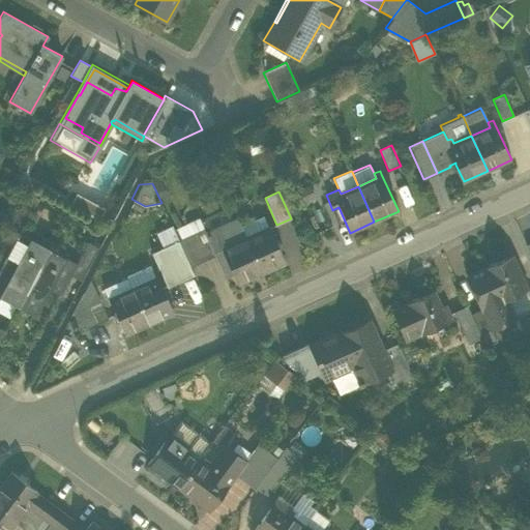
[(98,218),(105,209),(76,193),(69,202),(98,218)]
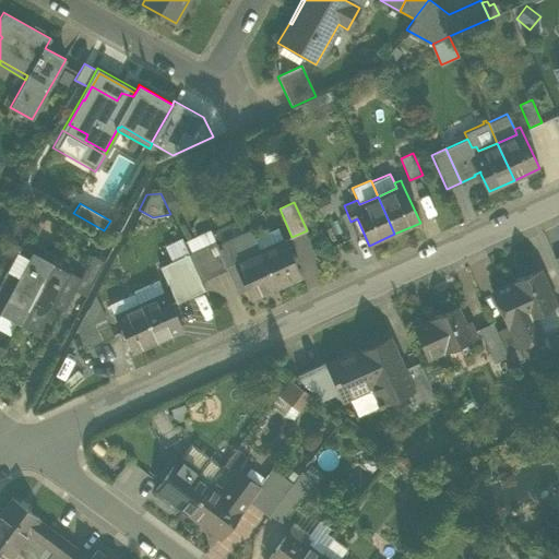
[(209,228),(182,240),(188,254),(215,242),(209,228)]
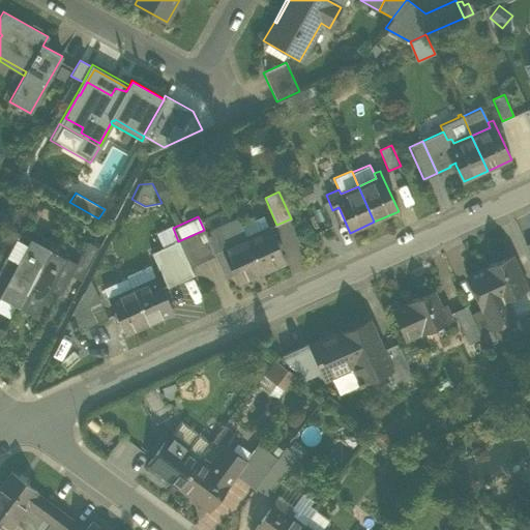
[(240,228),(245,238),(269,227),(265,217),(240,228)]
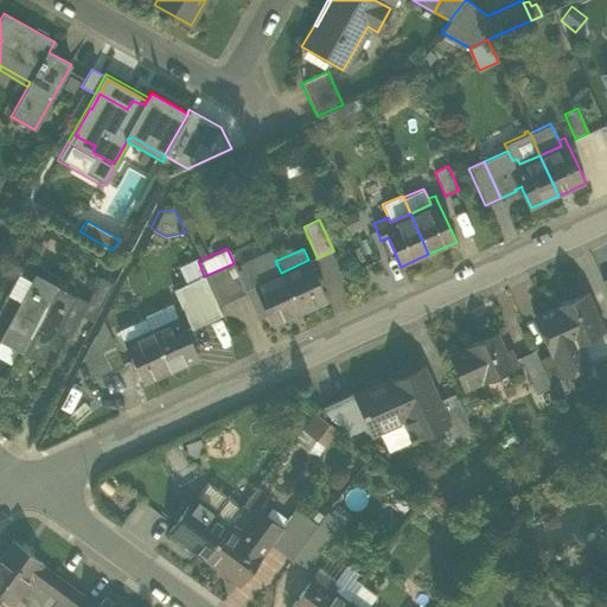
[(247,291),(254,287),(253,285),(281,273),(275,261),(272,251),(236,268),(247,291)]
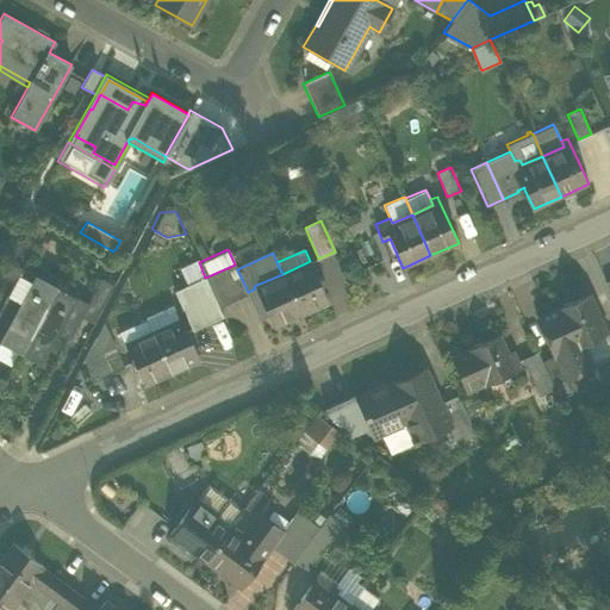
[(188,285),(205,278),(199,262),(197,257),(180,266),(188,285)]
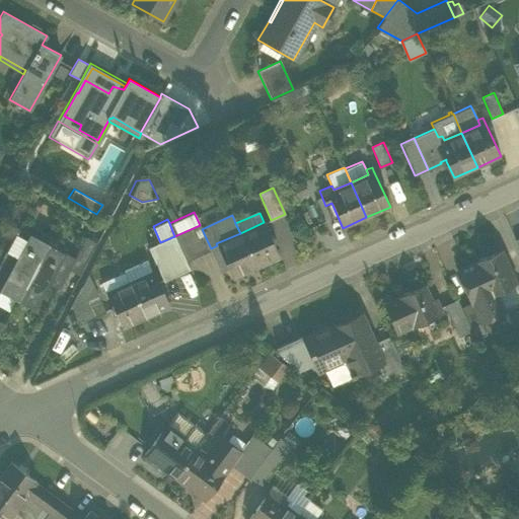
[(264,222),(240,233),(255,268),(280,257),(265,223),(264,222)]
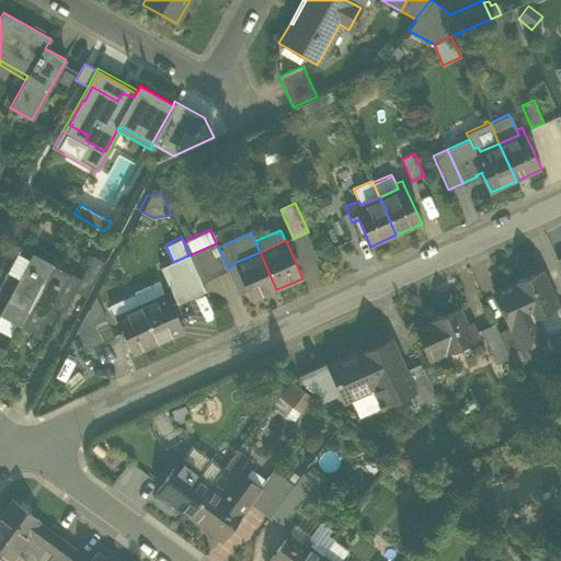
[(216,243),(189,255),(201,282),(228,268),(218,248),(216,243)]
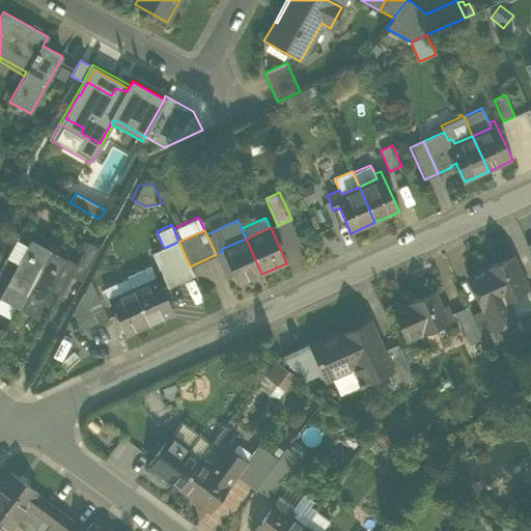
[(0,268),(0,278),(6,282),(30,239),(20,233),(19,232),(16,239),(12,245),(2,263),(0,268)]
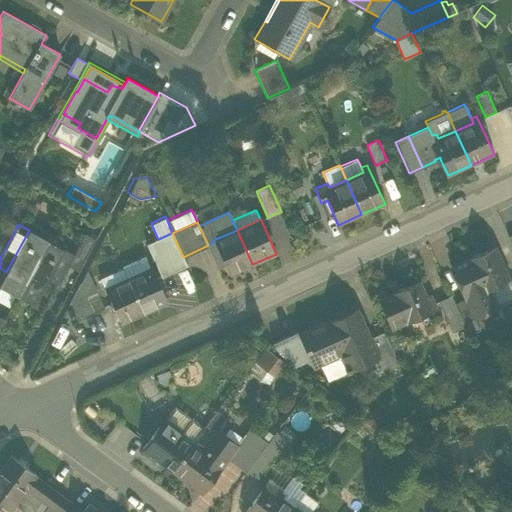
[(15,230),(5,224),(2,230),(12,236),(15,230)]
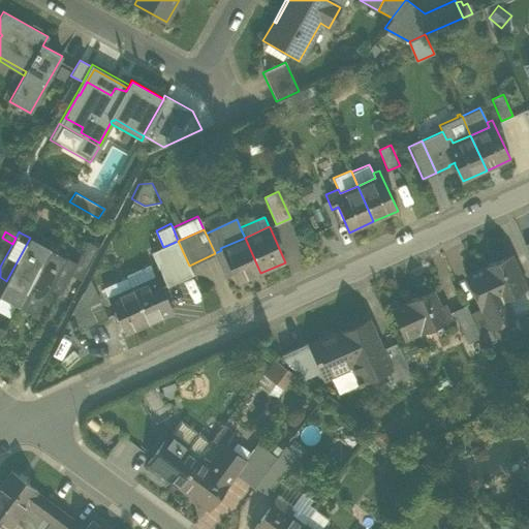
[(41,237),(39,243),(48,247),(49,248),(52,242),(49,241),(41,237)]
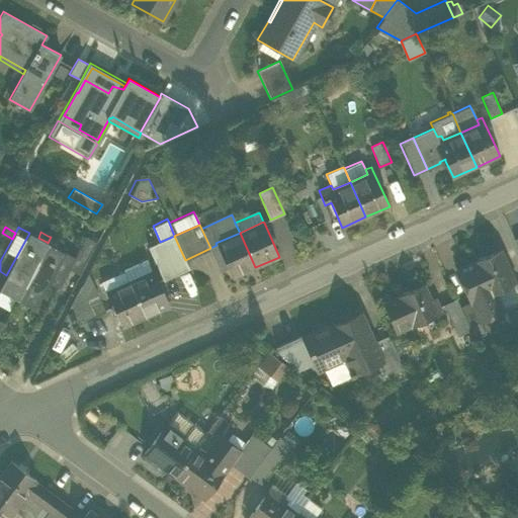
[(38,238),(29,233),(6,275),(2,283),(1,284),(19,294),(24,284),(47,242),(38,238)]
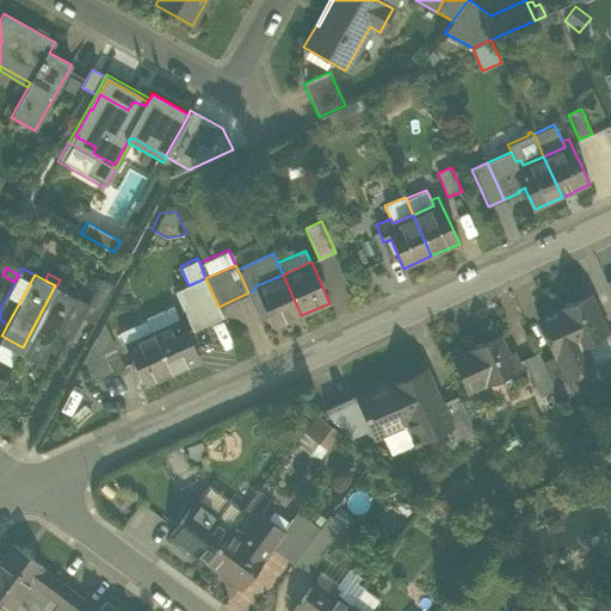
[(273,327),(301,315),(283,275),(254,287),(255,289),(270,319),(273,327)]
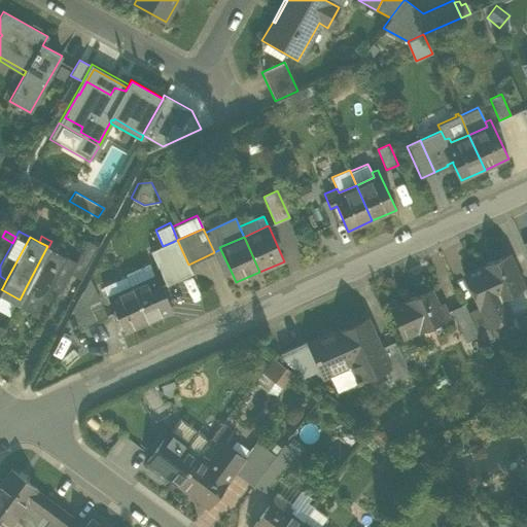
[(74,268),(84,274),(99,247),(86,240),(75,261),(77,262),(74,268)]
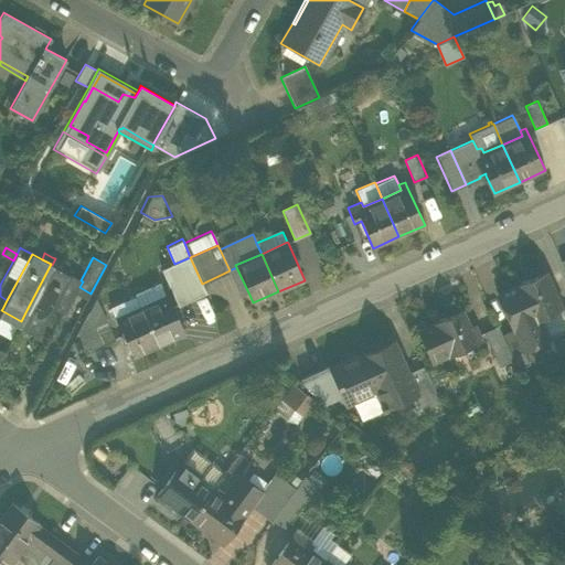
[(206,294),(202,284),(190,257),(174,264),(162,270),(179,307),(206,294)]
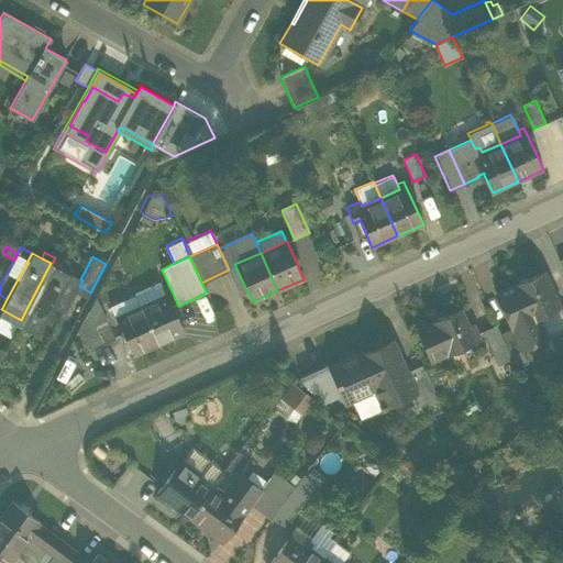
[(45,319),(53,307),(70,274),(52,264),(51,263),(26,309),(45,319)]
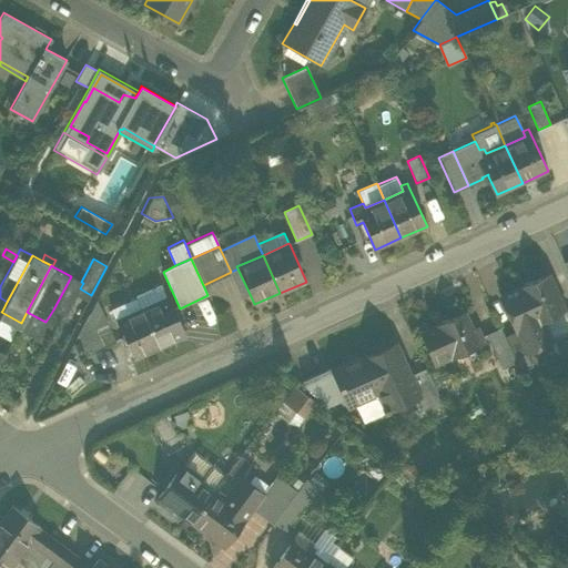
[(231,272),(244,298),(251,296),(237,269),(231,272)]
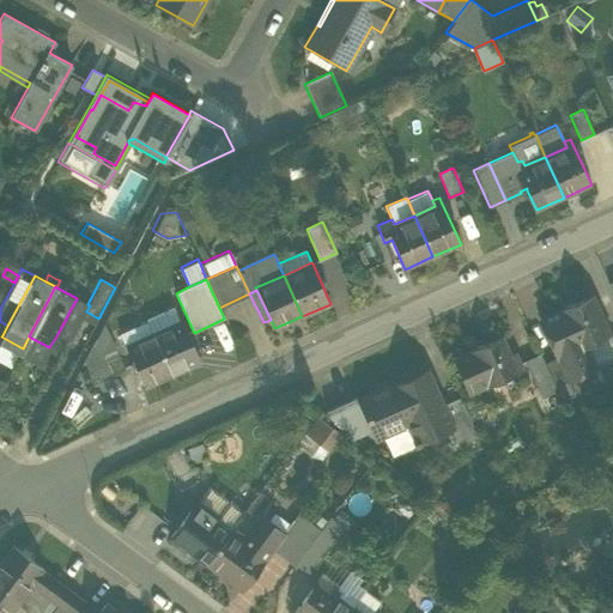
[(592,295),(559,310),(576,350),(608,335),(610,335),(592,295)]
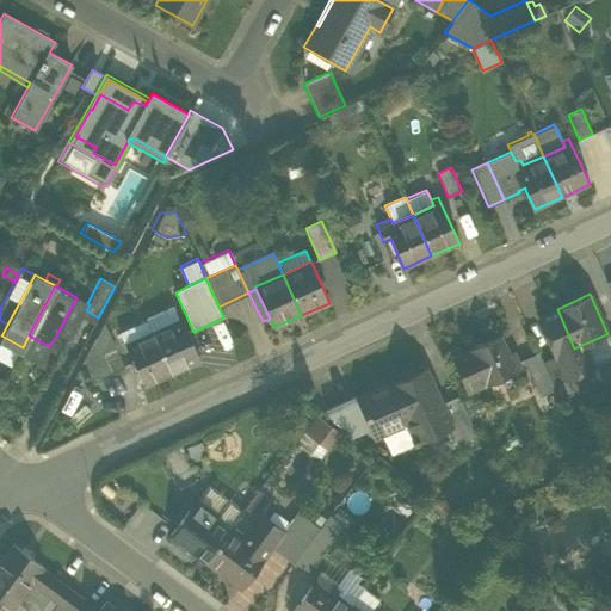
[(87,303),(76,297),(57,333),(69,339),(81,318),(86,310),(90,304),(87,303)]
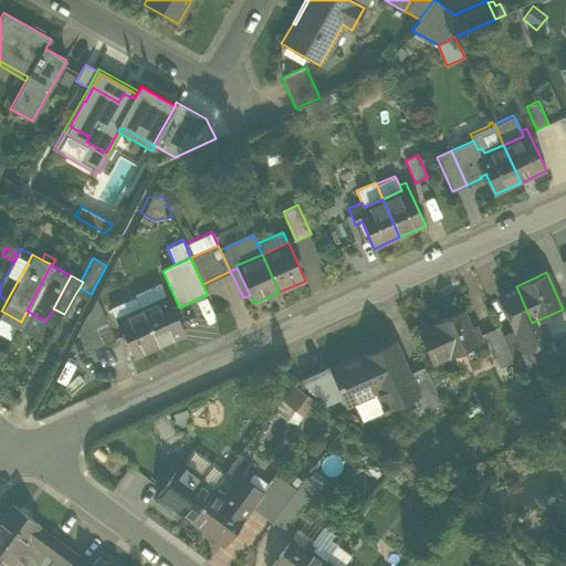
[(565,318),(562,310),(532,323),(516,286),(498,294),(514,329),(524,350),(565,331),(565,318)]
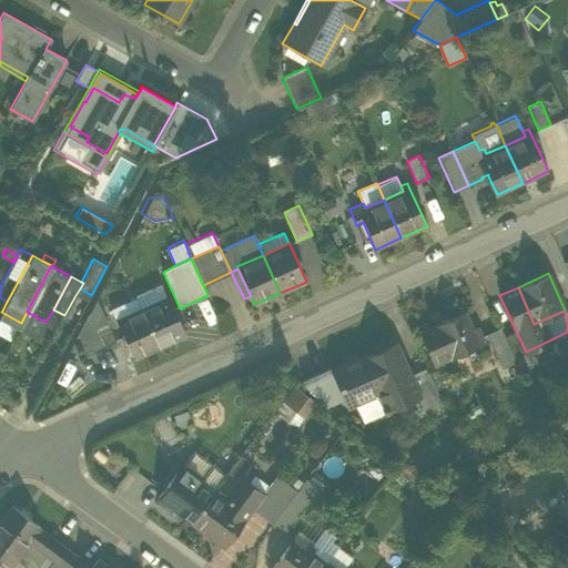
[(80,288),(75,295),(88,302),(91,295),(80,288)]
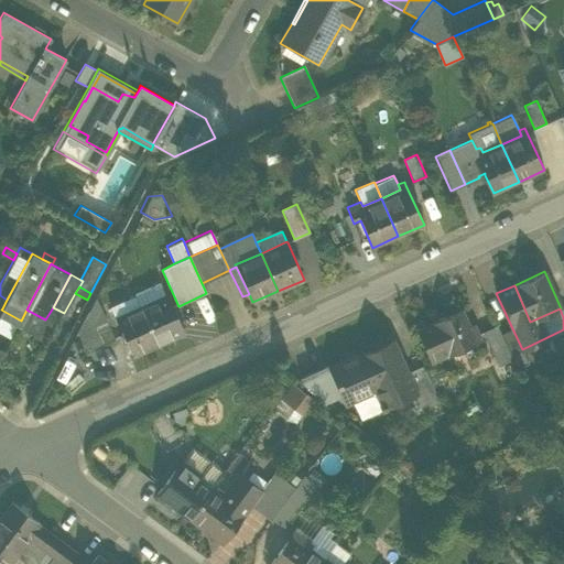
[(162,286),(136,297),(141,307),(165,296),(162,286)]
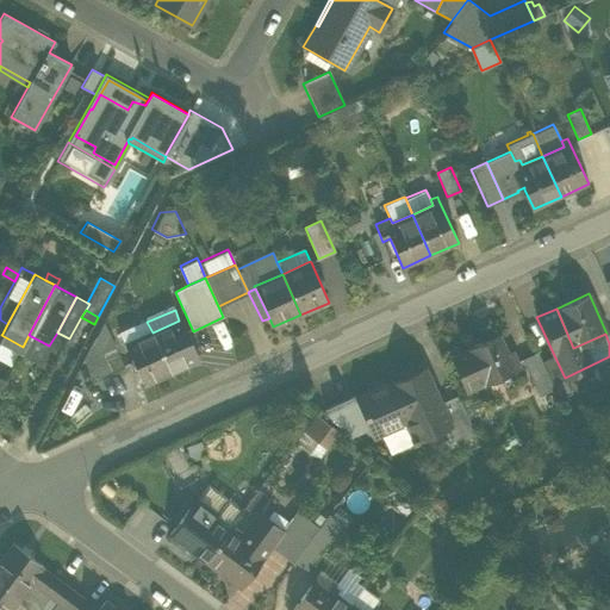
[(179,321),(153,332),(170,373),(198,360),(179,321)]
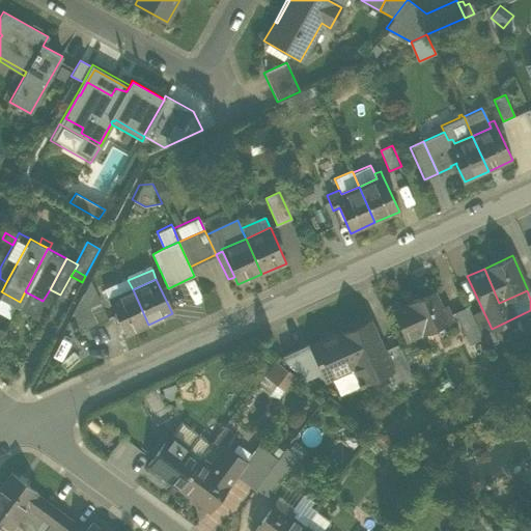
[(109,300),(133,289),(128,280),(104,289),(109,300)]
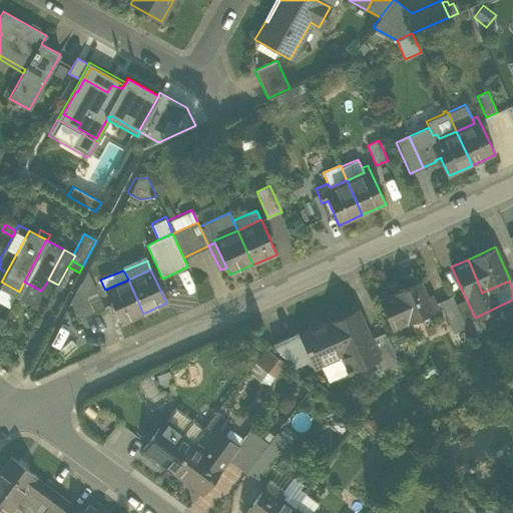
[(120,324),(143,314),(128,280),(105,290),(112,305),(120,324)]
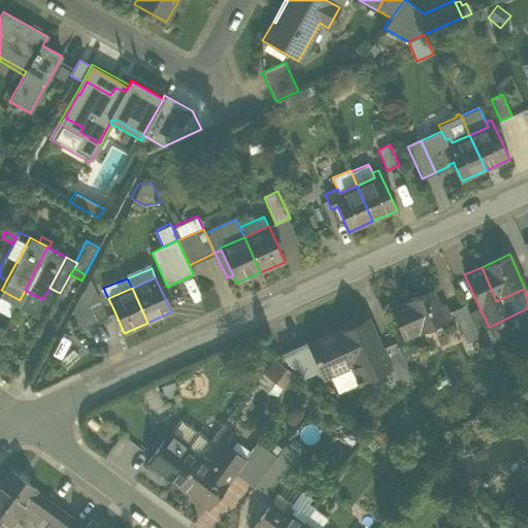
[(20,300),(1,290),(0,292),(0,294),(0,295),(0,308),(10,315),(17,304),(20,300)]
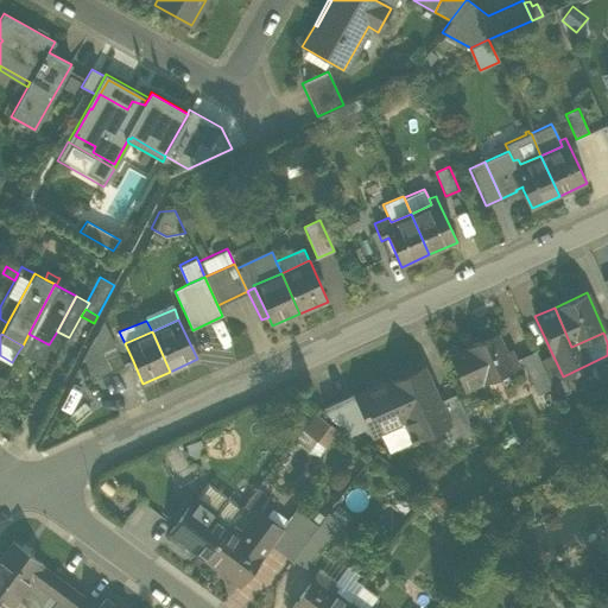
[(43,356),(49,344),(29,334),(23,346),(43,356)]
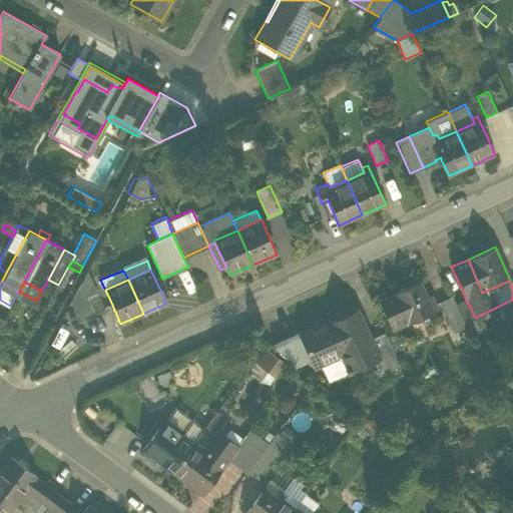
[(420,283),(393,295),(407,325),(438,311),(435,304),(430,307),(420,283)]
